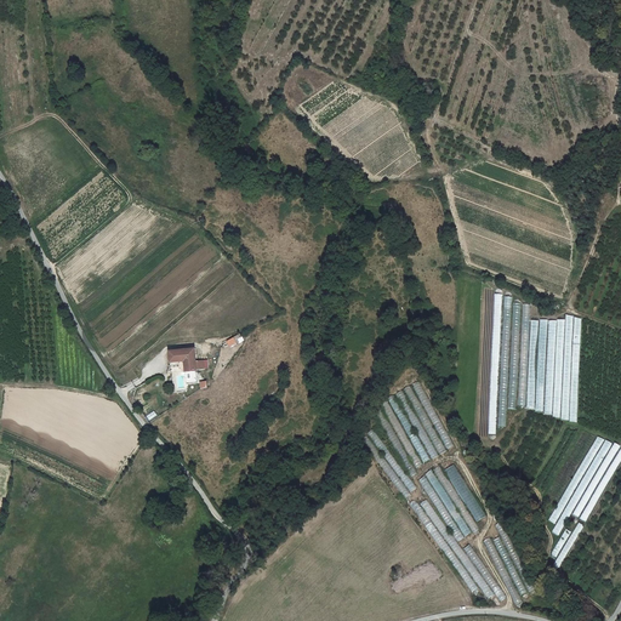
[(495,294),(489,434),(496,434),(502,294),(495,294)]
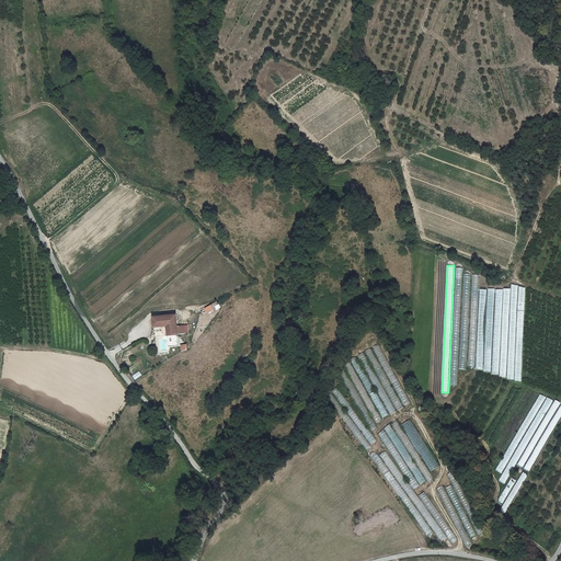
[(456,268),(450,385),(457,386),(462,268),(456,268)]
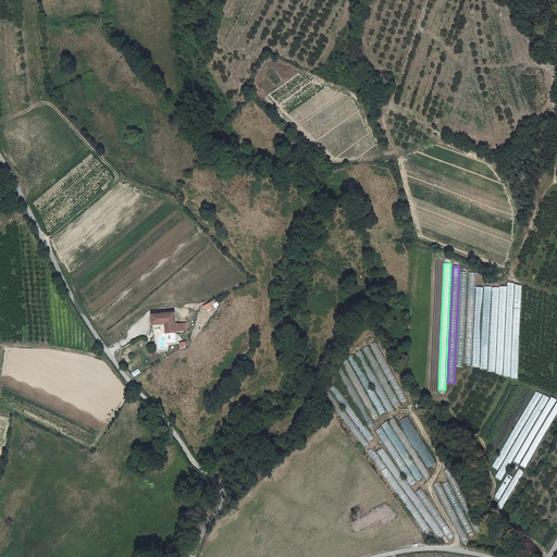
[(460,271),(456,367),(462,367),(468,272),(460,271)]
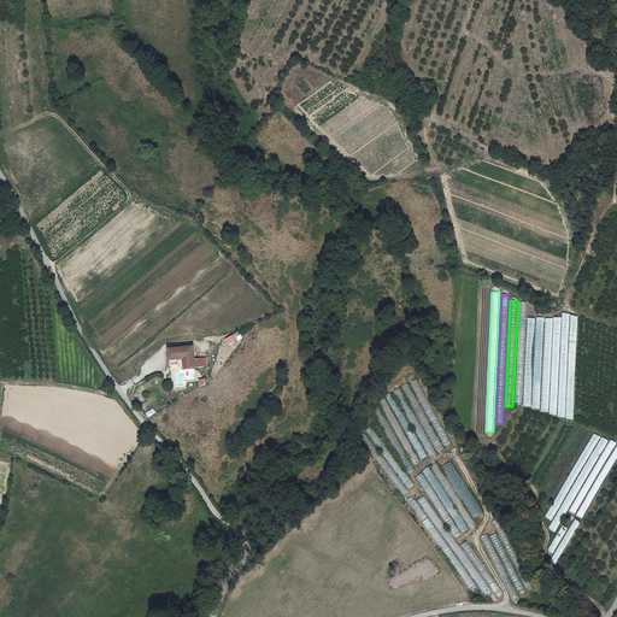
[(515,403),(522,404),(527,303),(519,301),(515,403)]
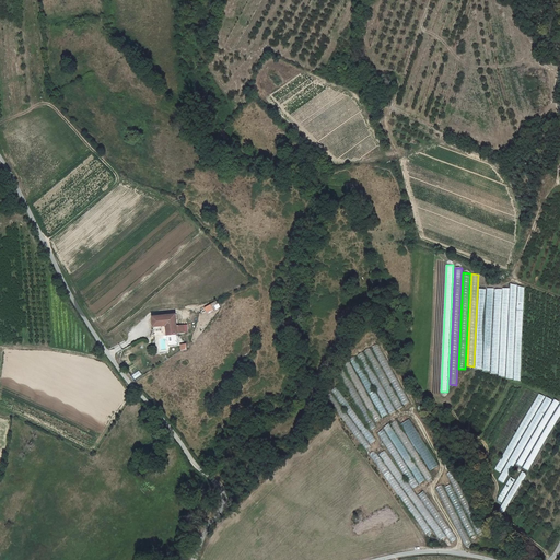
[(506,378),(513,380),(517,284),(511,284),(506,378)]
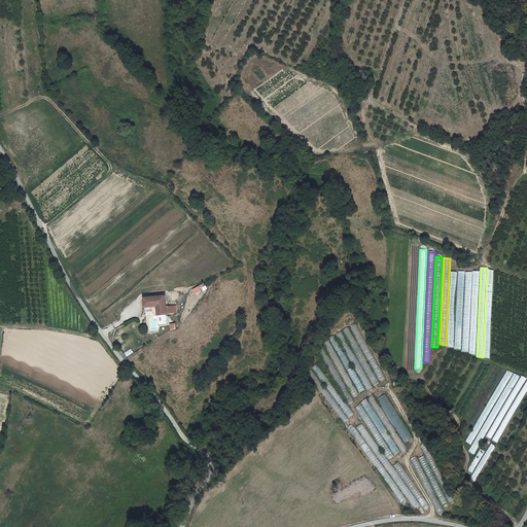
[(483,358),(490,358),(494,270),(488,270),(483,358)]
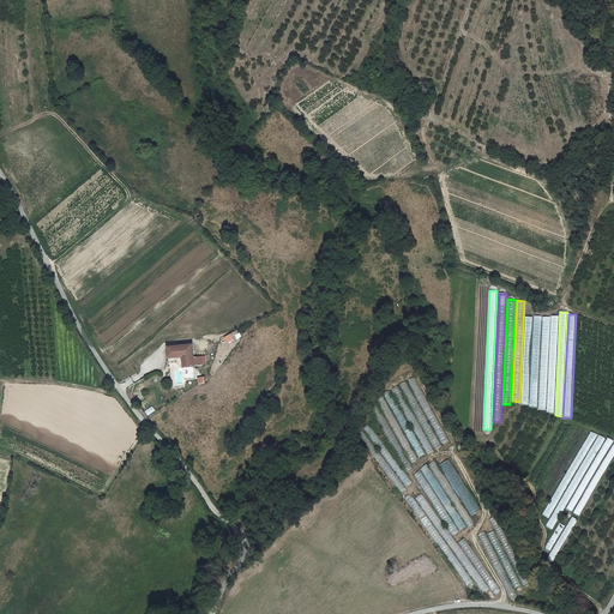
[(534,315),(529,407),(537,407),(542,315),(534,315)]
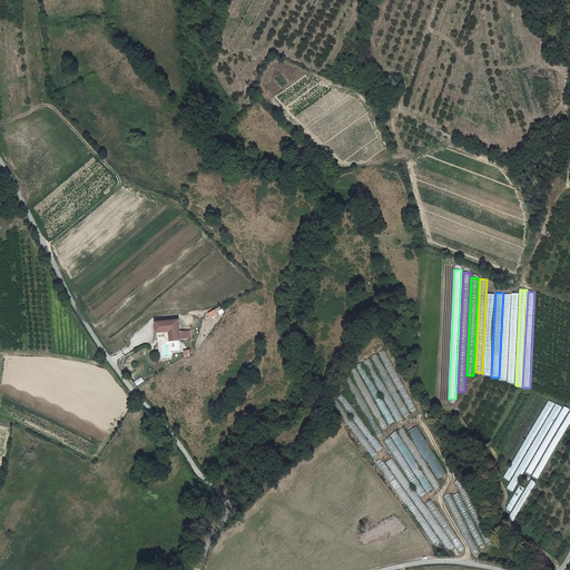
[(507,383),(514,384),(519,293),(511,293),(507,383)]
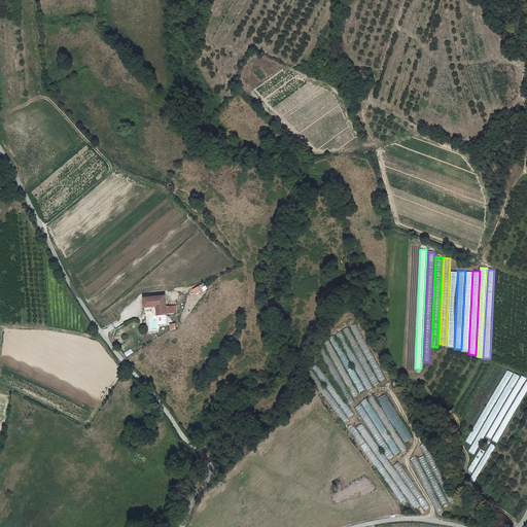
[(447,347),(453,347),(457,272),(451,272),(447,347)]
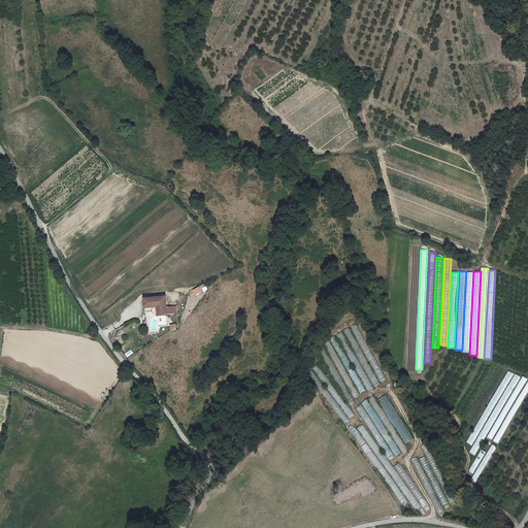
[(467,272),(463,352),(469,353),(472,272),(467,272)]
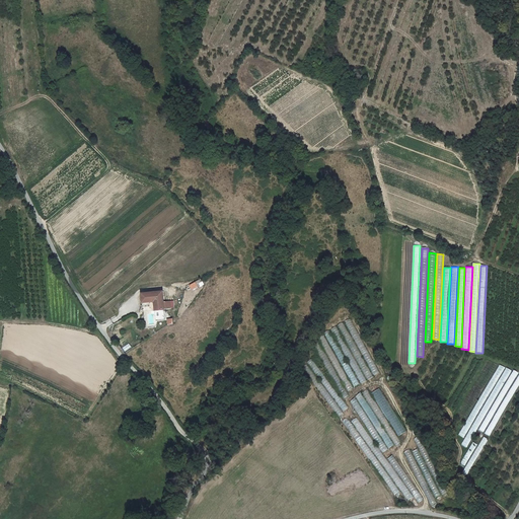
[(196,282),(186,286),(188,291),(198,287),(196,282)]
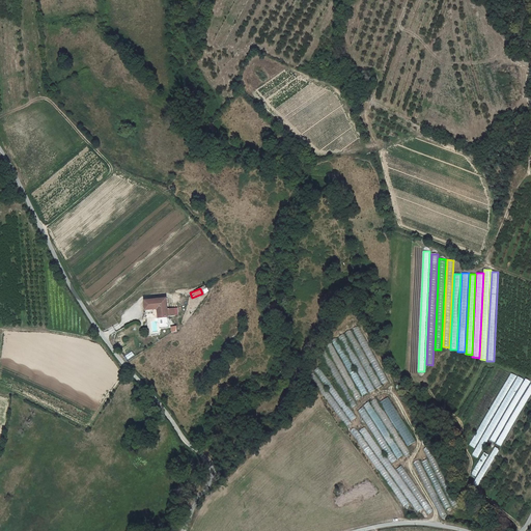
[(157,310),(167,309),(166,300),(143,302),(144,311),(151,310),(157,310)]
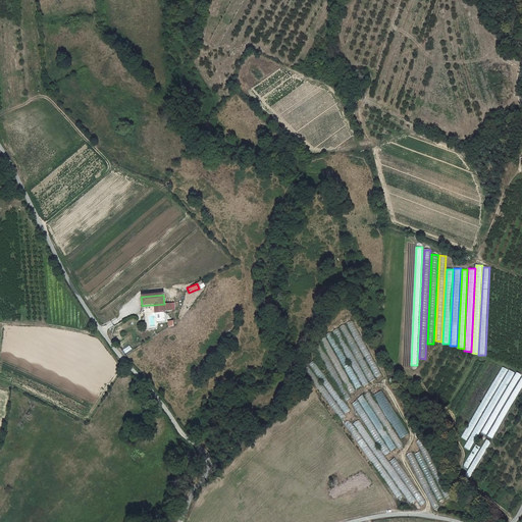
[(164,304),(154,305),(154,314),(164,313),(164,312),(164,305),(164,304)]
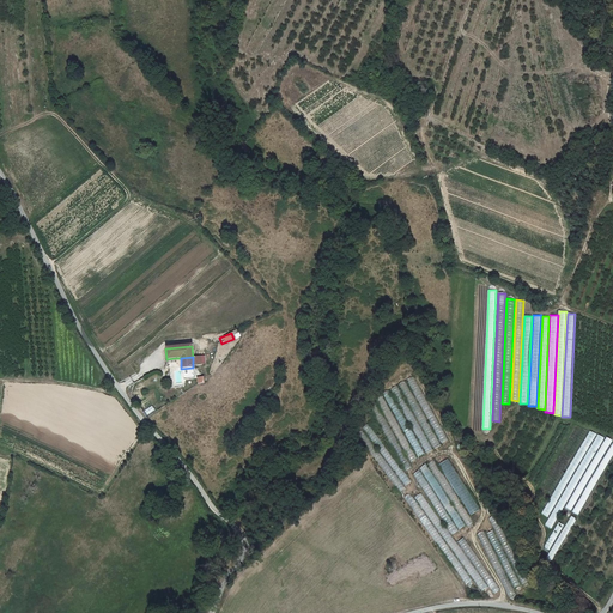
[(596,435),(590,431),(541,514),(547,516),(596,435)]
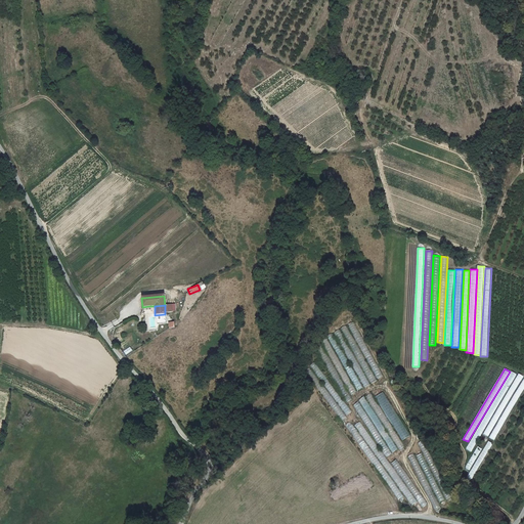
[(517,375),(511,372),(466,448),(471,451),(517,375)]
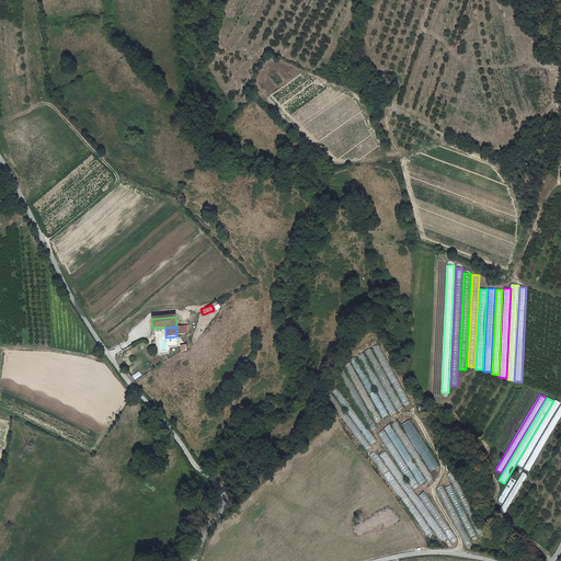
[(560,403),(556,400),(517,465),(523,468),(560,403)]
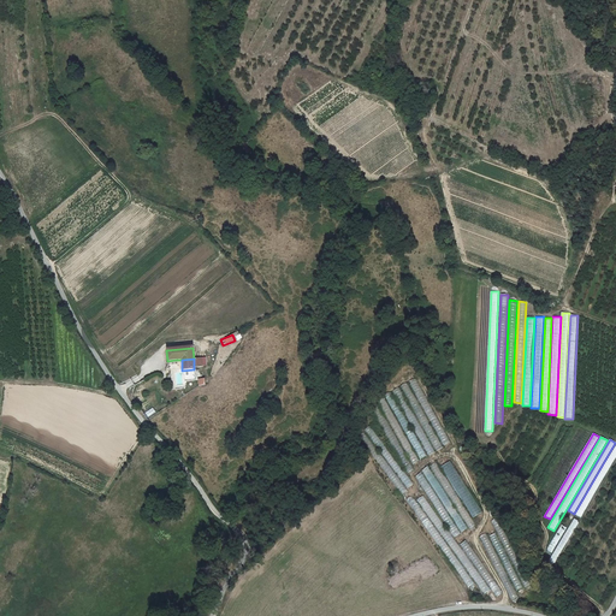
[(615,457),(615,444),(575,514),(580,517),(615,457)]
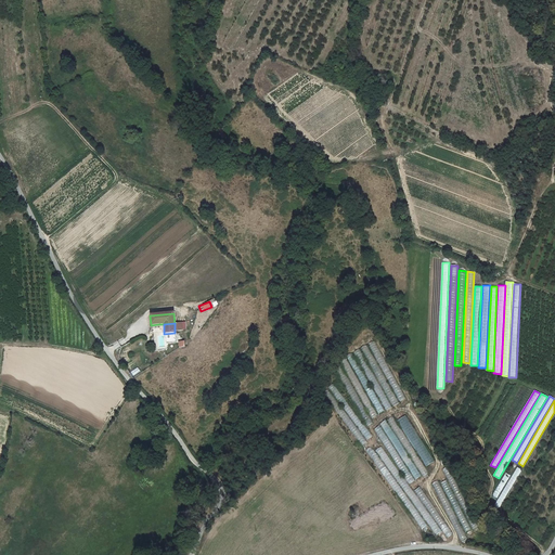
[(405,415),(397,421),(426,467),(435,462),(405,415)]
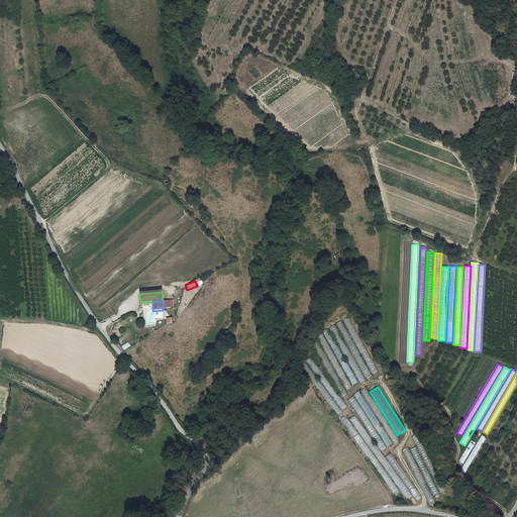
[(366,388),(360,391),(394,444),(399,441),(366,388)]
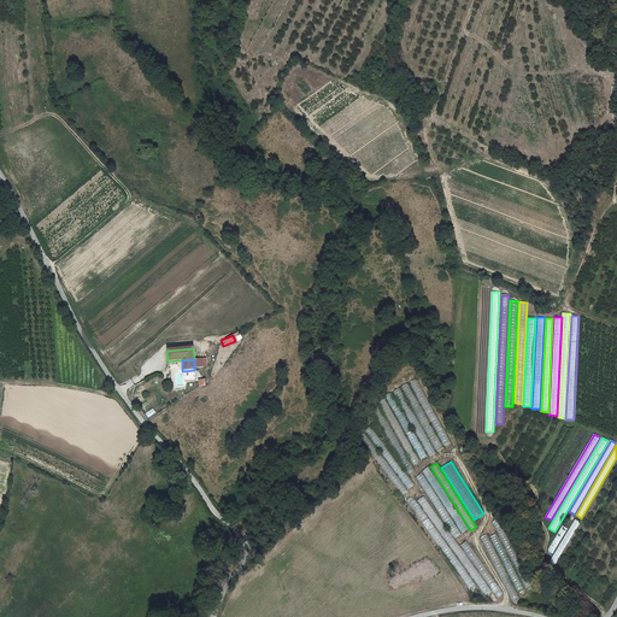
[(428,469),(423,471),(463,533),(468,529),(428,469)]
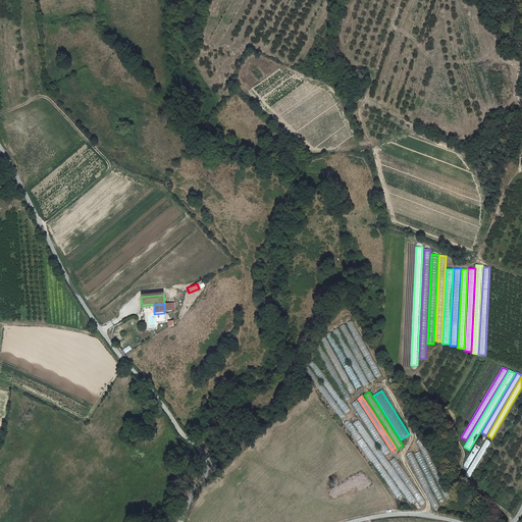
[(357,401),(352,404),(385,455),(389,452),(357,401)]
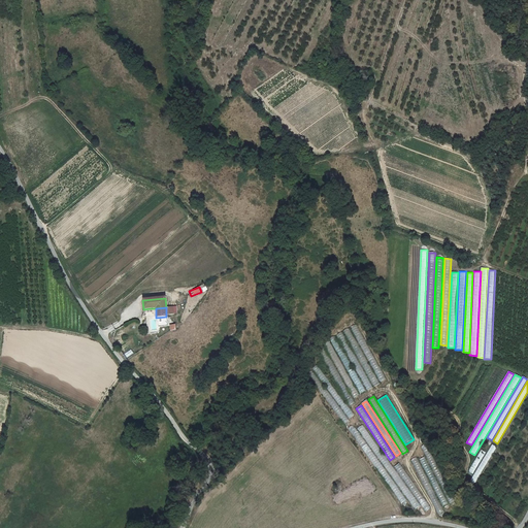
[(497,447),(493,444),(470,481),(475,484),(497,447)]
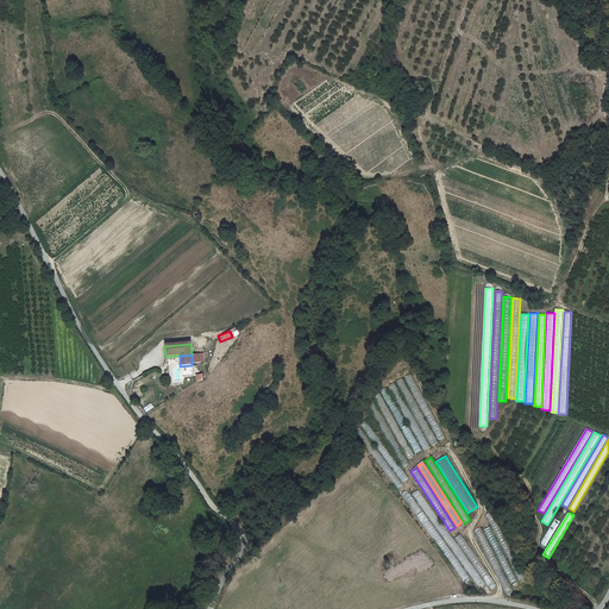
[(539,544),(545,547),(560,521),(554,519),(539,544)]
